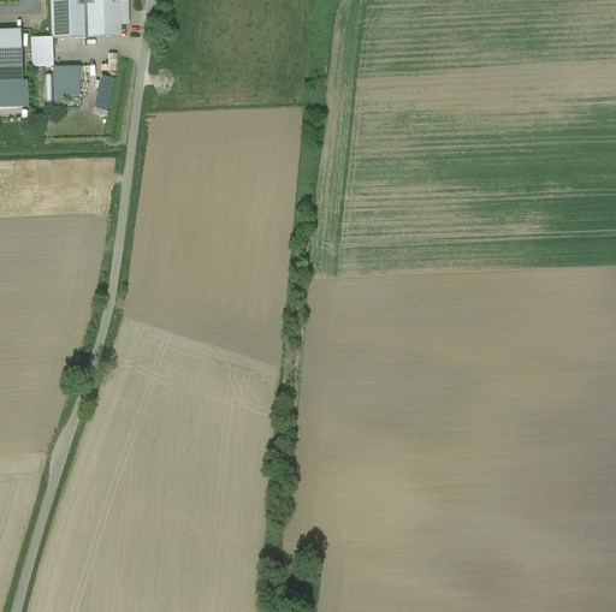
[(51,0),(52,36),(119,35),(119,11),(125,11),(126,1),(126,0),(51,0)]
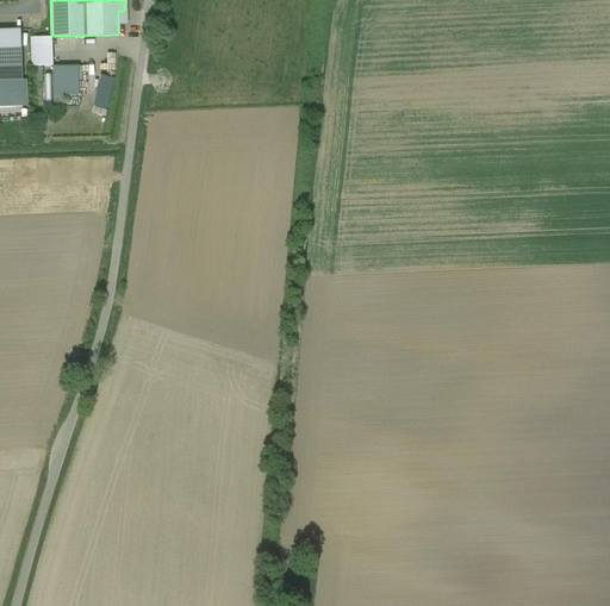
[(20,29),(0,29),(0,79),(22,79),(20,29)]
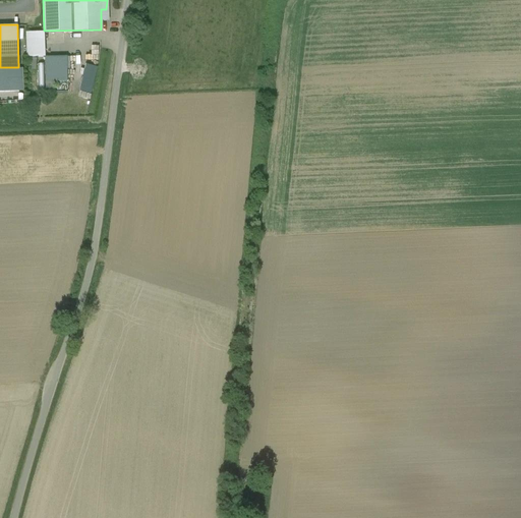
[(25,31),(26,55),(44,55),(44,31),(25,31)]
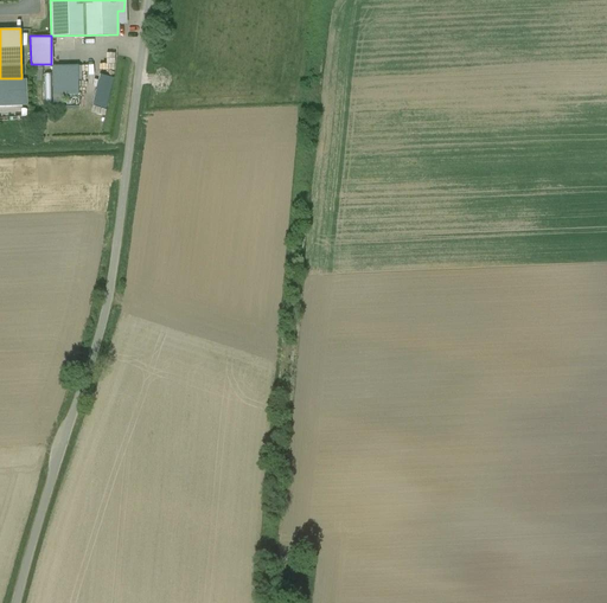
[(77,64),(52,64),(53,94),(78,94),(77,64)]
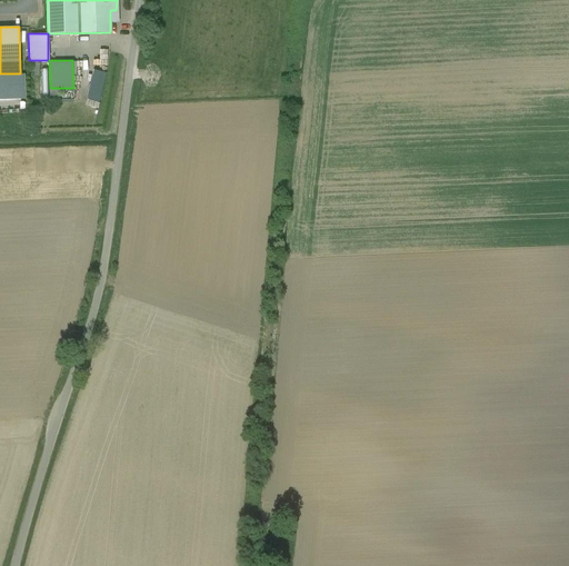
[(20,73),(0,73),(0,98),(26,98),(25,73),(20,73)]
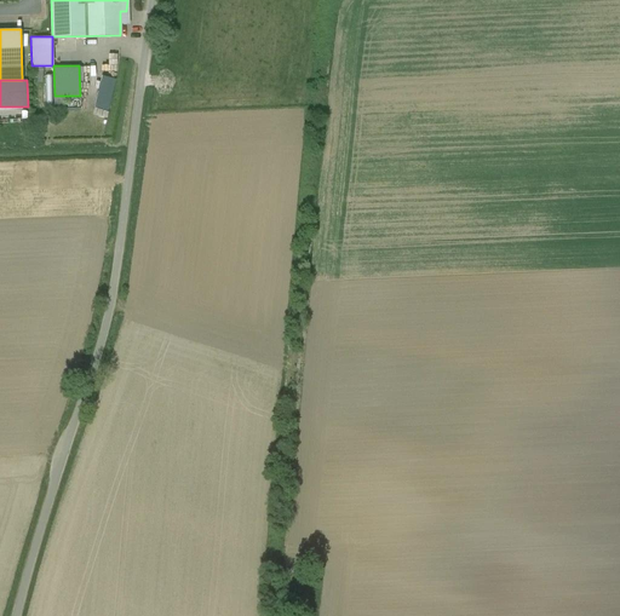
All buildings are outlined.
